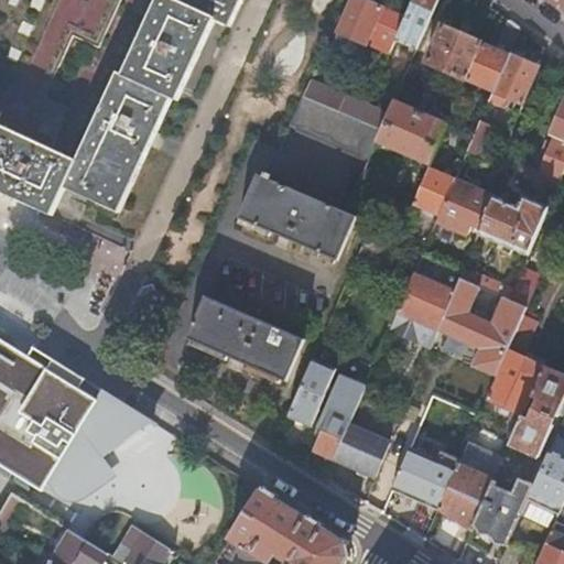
[(243,0),(0,0),(0,188),(55,215),(68,187),(122,213),(175,98),(180,100),(218,19),(232,25),(243,0)]
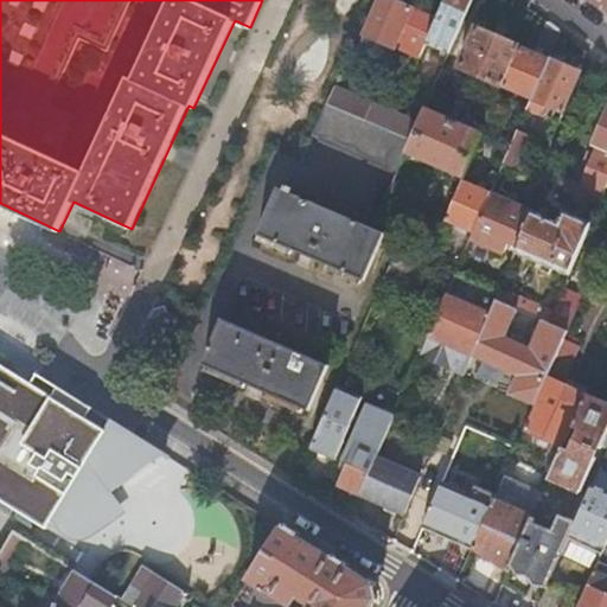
[(397,46),(420,56),(430,33),(407,23),(414,7),(396,0),(378,0),(364,34),(396,49),(397,46)]
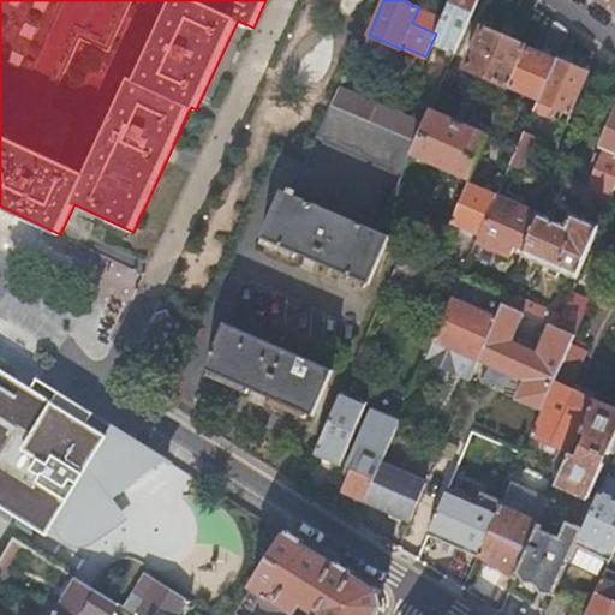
[(465,31),(477,0),(449,0),(441,21),(465,31)]
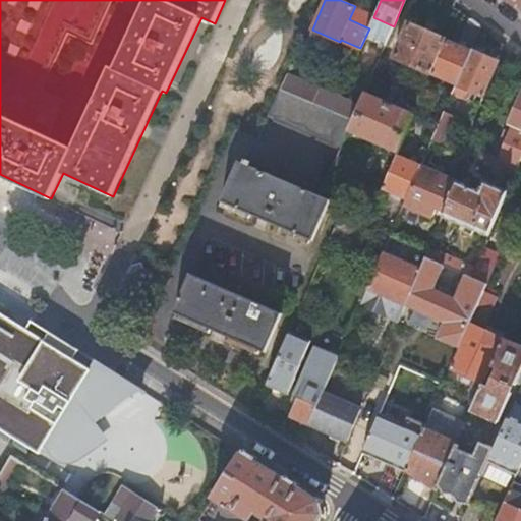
[(470,50),(480,25),(469,17),(458,44),(446,39),(431,73),(455,83),(456,84),(470,50)]
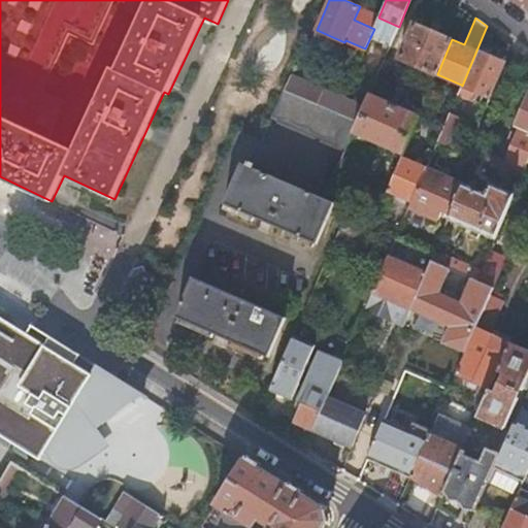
[(437,74),(452,39),(415,23),(399,58),(437,74)]
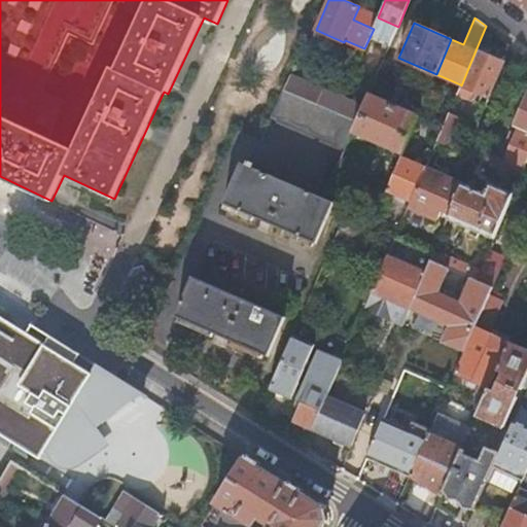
[(504,62),(476,50),(461,85),(460,84),(458,91),(468,96),(471,90),(489,97),(504,62)]
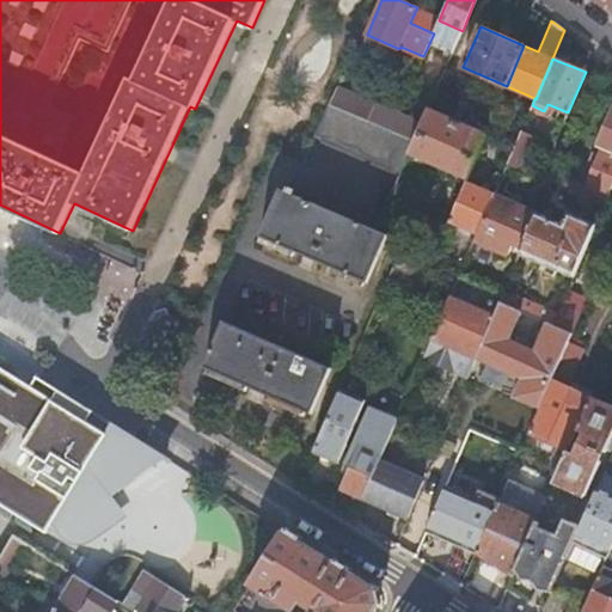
[(337,87),(330,104),(368,121),(375,105),(337,87)]
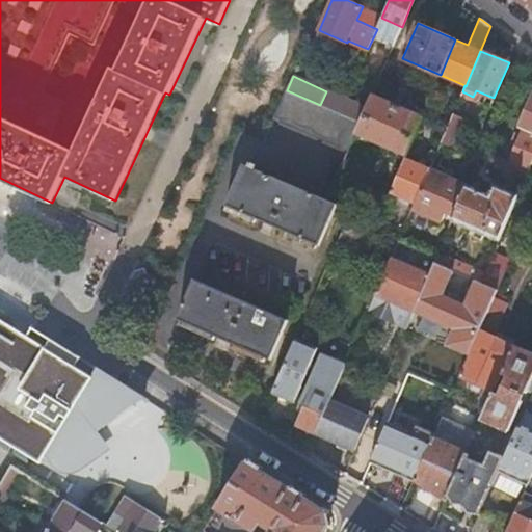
[(428,103),(432,94),(421,88),(417,99),(428,103)]
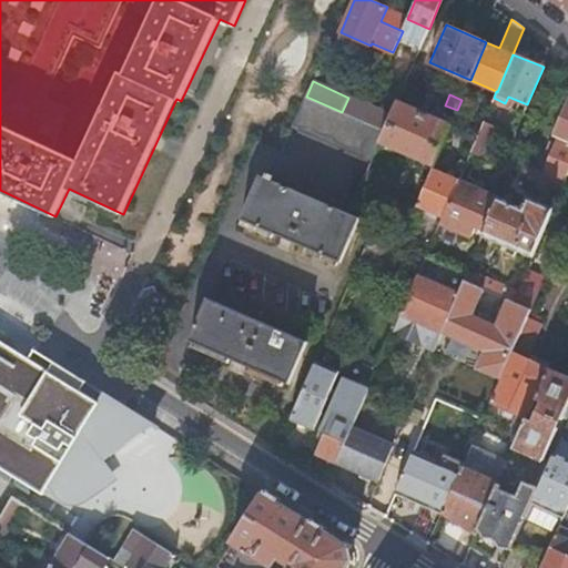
[(373,159),(379,142),(385,131),(342,112),(306,97),(294,124),(373,159)]
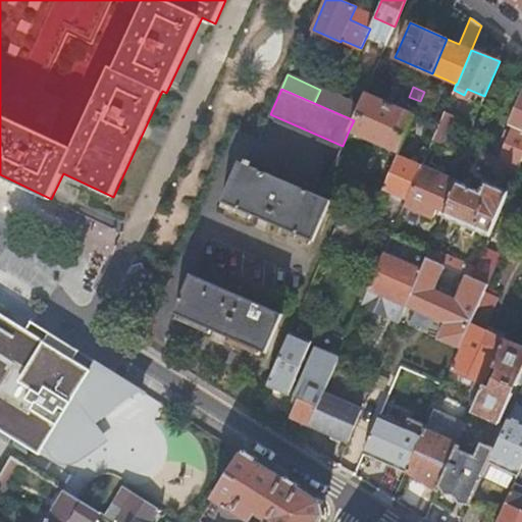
[(349,131),(399,152),(415,116),(415,114),(365,93),(354,120),(349,131)]
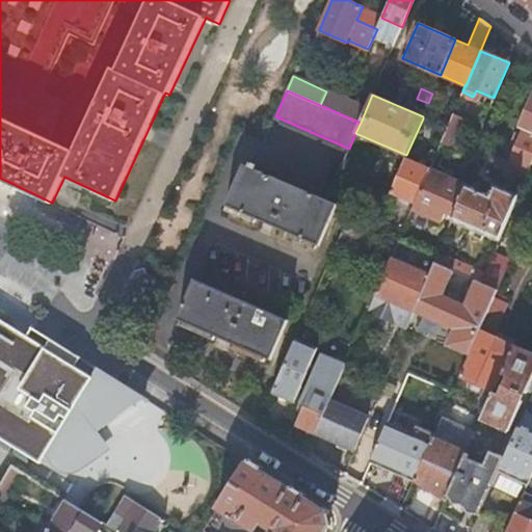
[(531,95),(520,127),(524,129),(531,131),(531,95)]
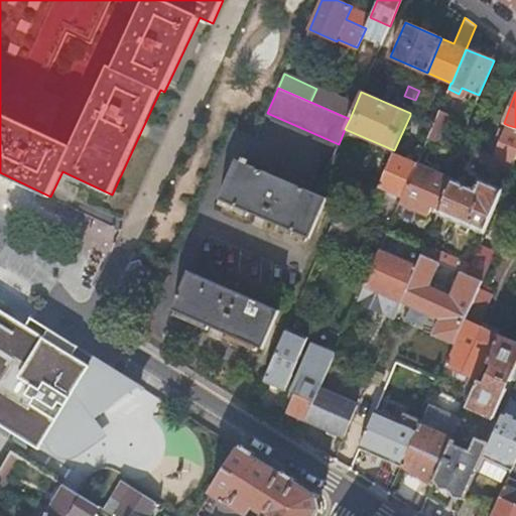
[(433,125),(426,141),(439,147),(454,115),(439,109),(433,125)]
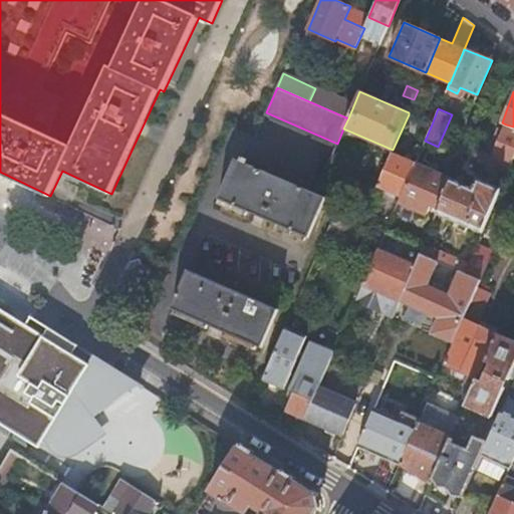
[(513,157),(513,126),(506,124),(504,130),(499,127),(491,146),(496,148),(488,168),(506,177),(513,157)]
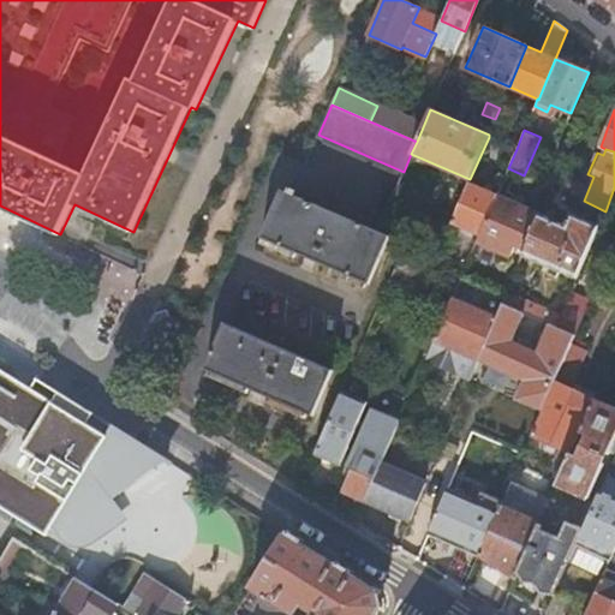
[(481,234),(497,195),(469,181),(452,222),(481,234)]
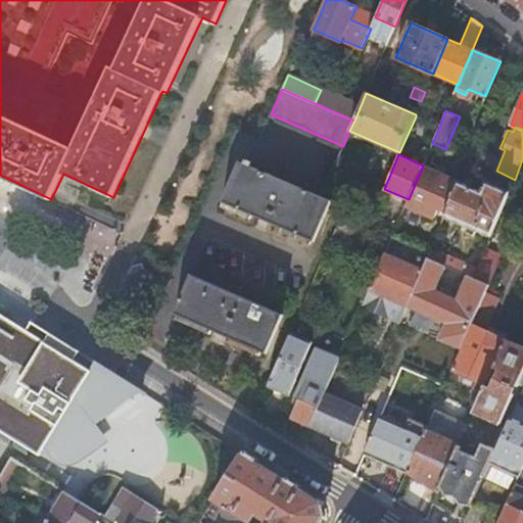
[(314,241),(332,201),(251,167),(253,162),(247,159),(245,164),(241,162),(224,201),(314,241)]
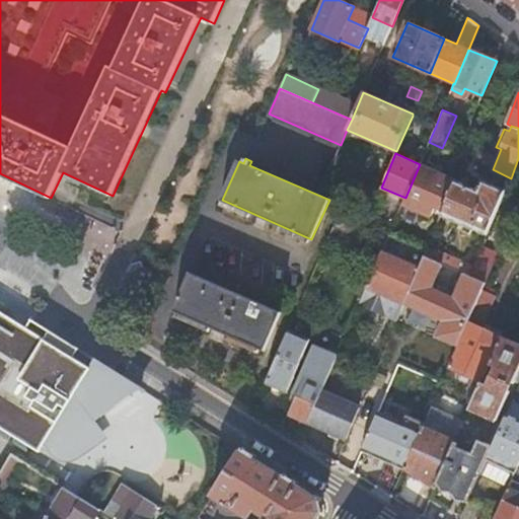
[(444,209),(457,179),(420,164),(405,198),(403,203),(431,215),(436,206),(444,209)]
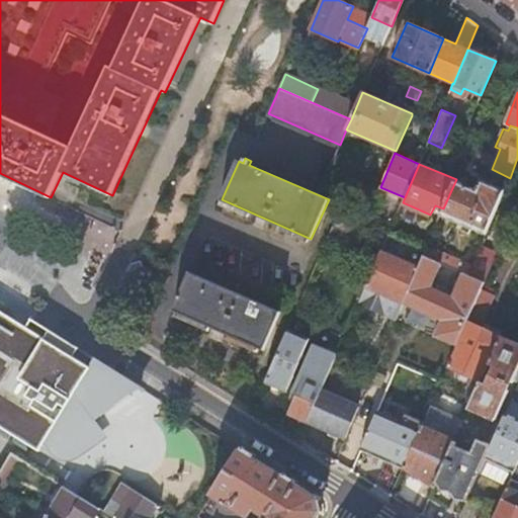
[(477,189),(456,179),(443,208),(441,213),(486,234),(505,190),(482,180),(477,189)]
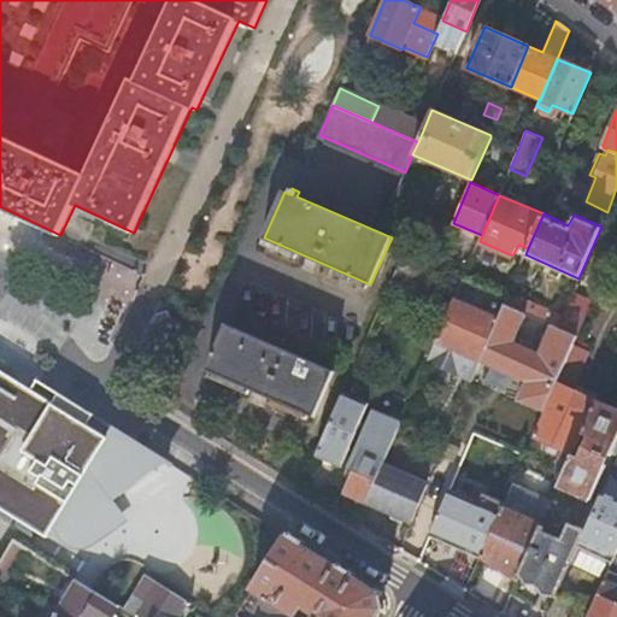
[(563,315),(558,327),(577,335),(593,299),(574,291),(563,315)]
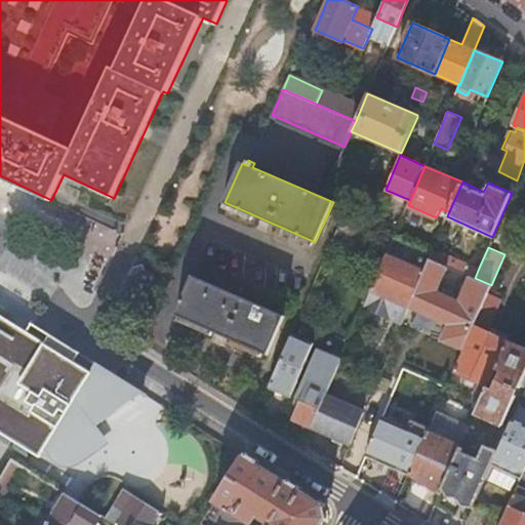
[(463,273),(475,278),(479,268),(434,248),(431,253),(430,257),(447,266),(463,273)]
